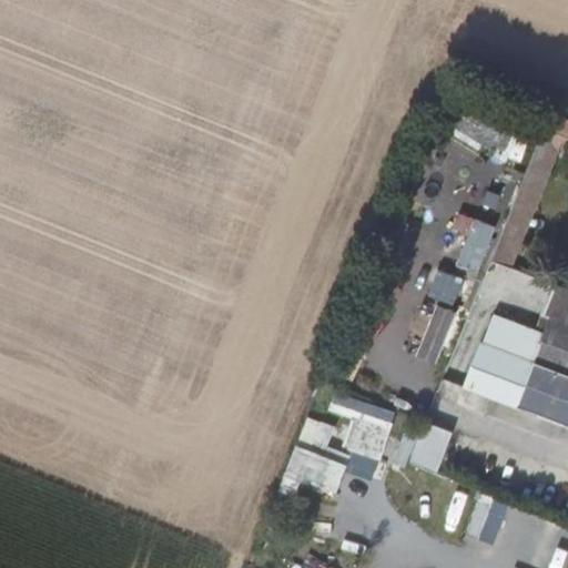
[(567,120),(564,119),(551,149),(567,155),(567,120)]
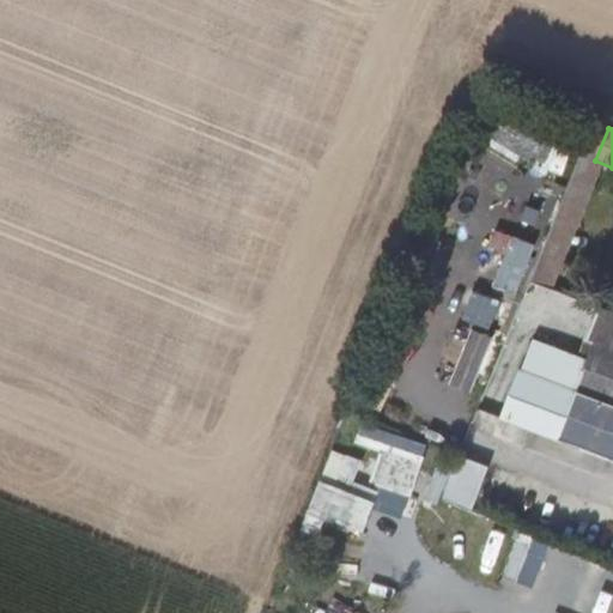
[(508,238),(490,284),(517,295),(535,249),(508,238)]
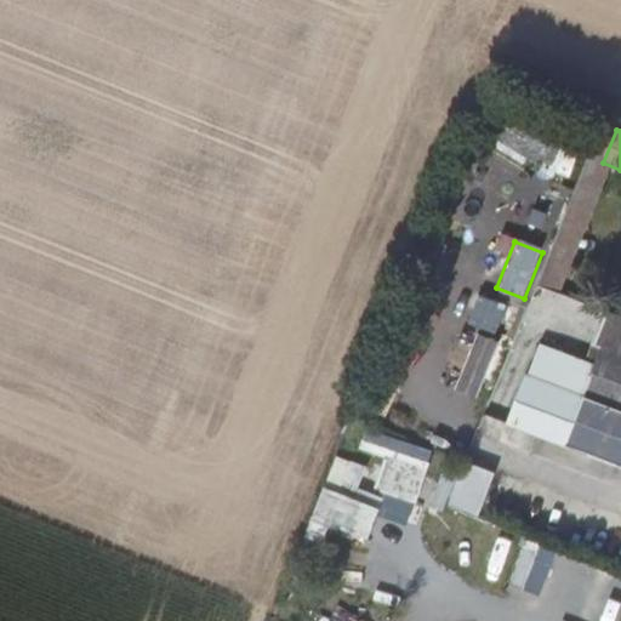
[(620,372),(620,342),(615,341),(605,368),(620,372)]
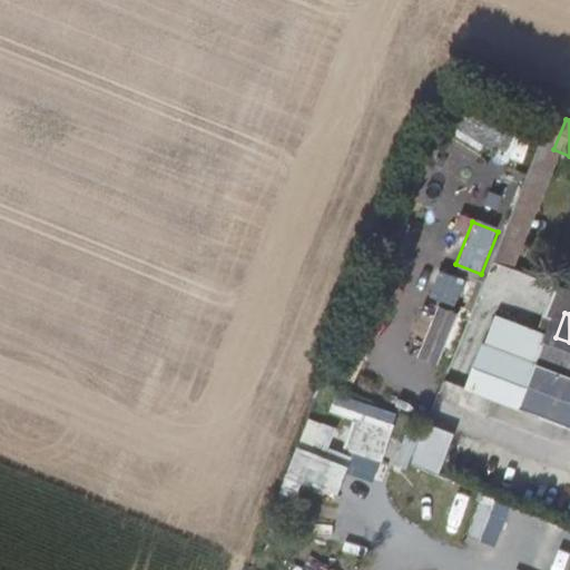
[(420,357),(436,366),(450,341),(433,332),(420,357)]
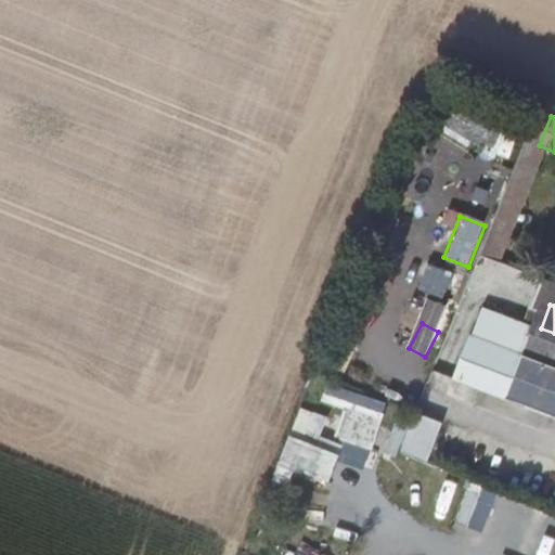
[(554,333),(541,328),(508,408),(554,425),(554,333)]
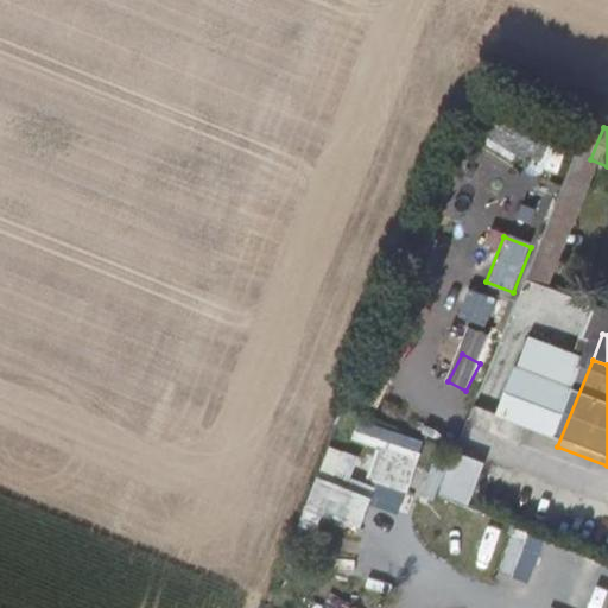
[(367,434),(359,482),(411,491),(419,442),(367,434)]
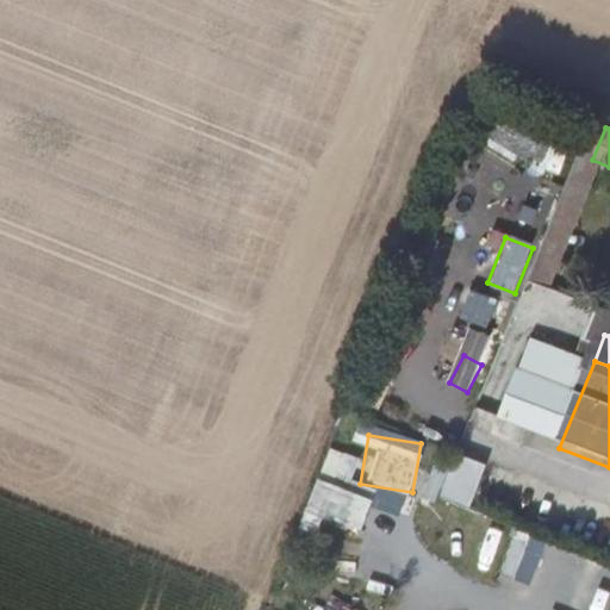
[(440,498),(472,508),(486,465),(454,454),(440,498)]
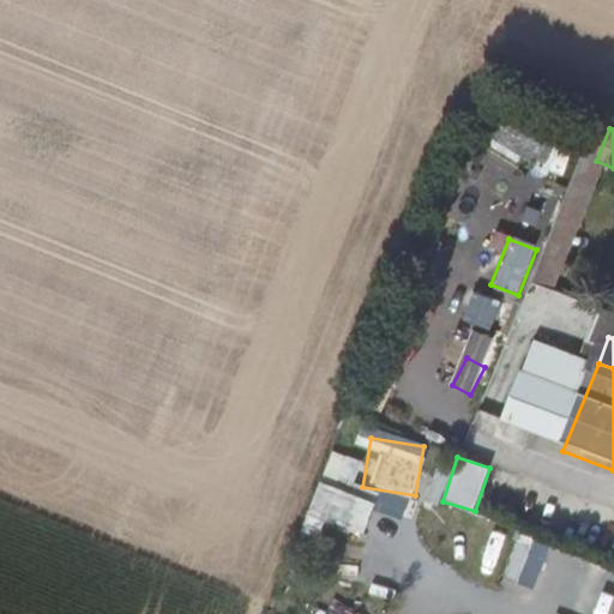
[(347,483),(326,475),(308,513),(362,537),(379,500),(353,488),(359,475),(351,471),(347,483)]
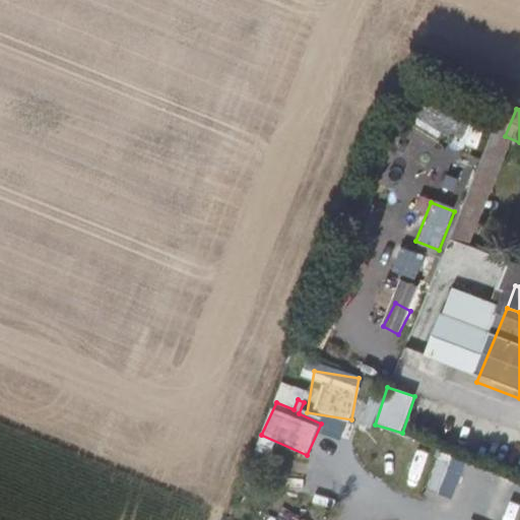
[(441,457),(426,488),(452,500),(466,469),(441,457)]
